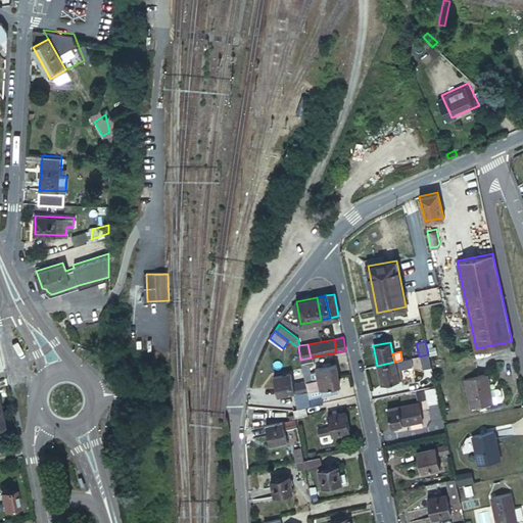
[(422,369),(431,367),(428,354),(419,357),(422,369)]
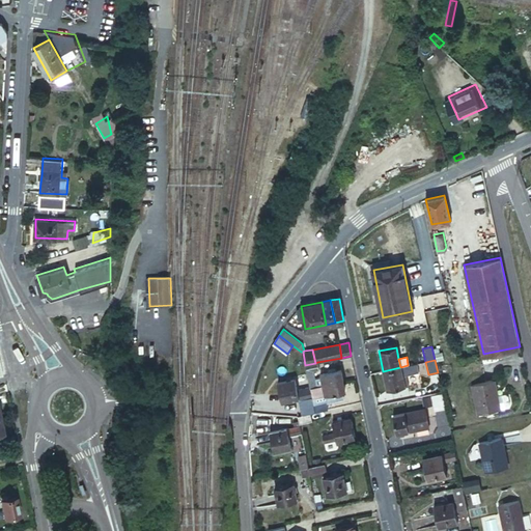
[(315,363),(305,365),(309,386),(316,385),(315,378),(313,370),(318,369),(317,362),(315,363)]
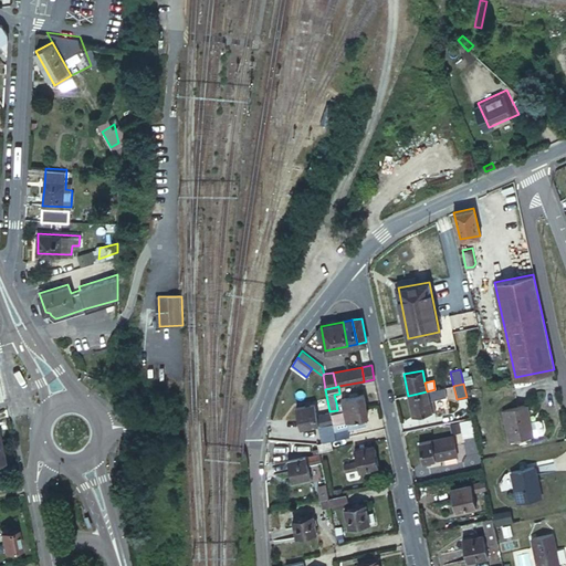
[(427,391),(408,396),(412,415),(431,411),(428,400),(447,396),(444,387),(435,389),(427,391)]
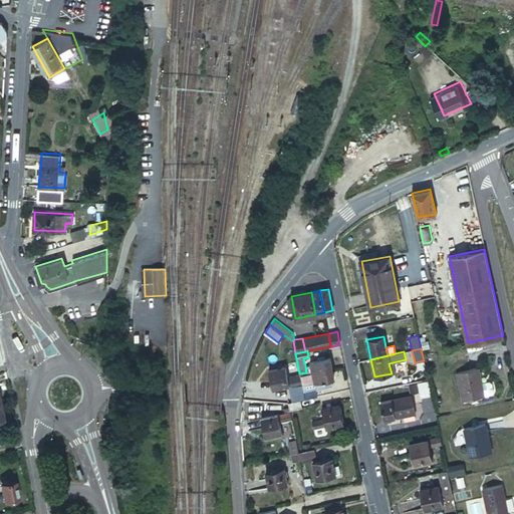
[(315,370),(331,367),(330,357),(325,358),(324,355),(317,357),(318,360),(313,361),(314,364),(315,370)]
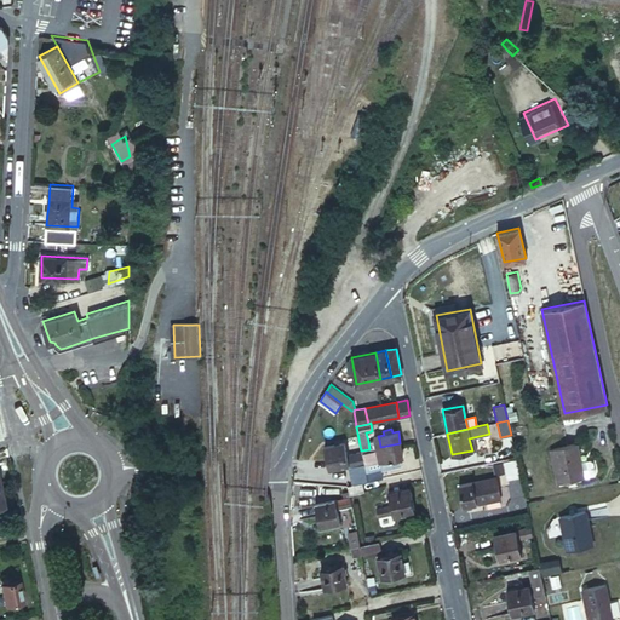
[(368,441),(369,449),(380,447),(379,440),(368,441)]
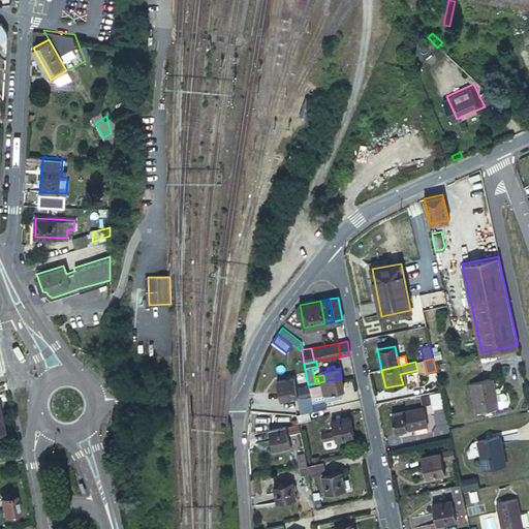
[(310,394),(308,384),(296,387),(293,376),(276,380),(280,398),(298,395),(298,397),(310,394)]
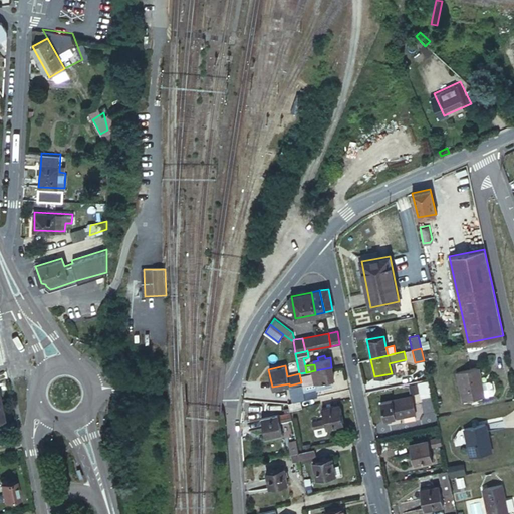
[(333,376),(331,367),(315,370),(306,372),(299,373),(301,382),(301,383),(333,376)]
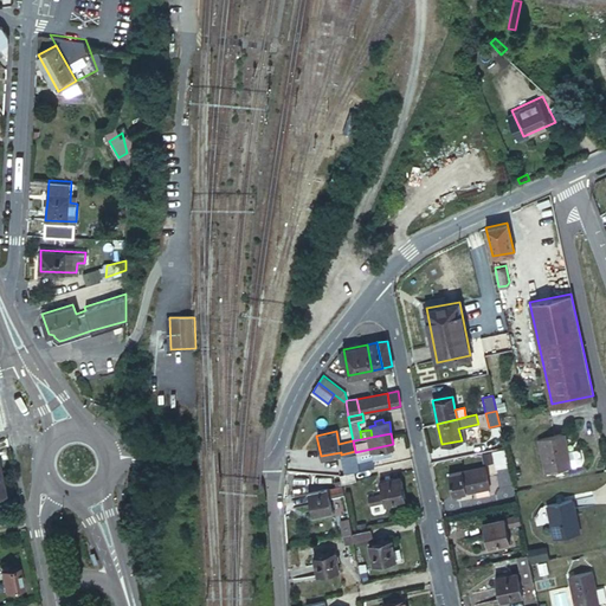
[(539,439),(546,471),(571,466),(571,465),(567,451),(562,433),(539,439)]
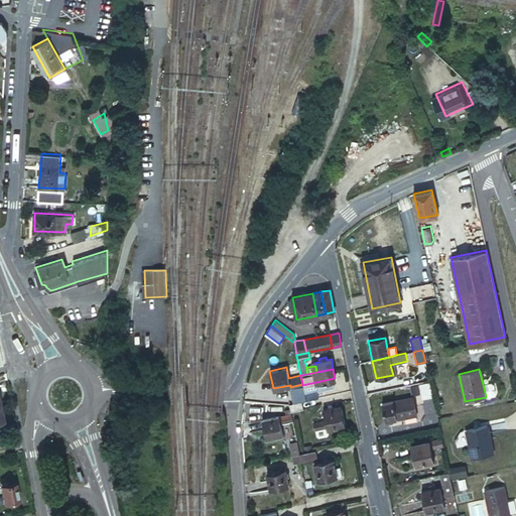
[(428,381),(419,383),(423,400),(431,398),(428,381)]
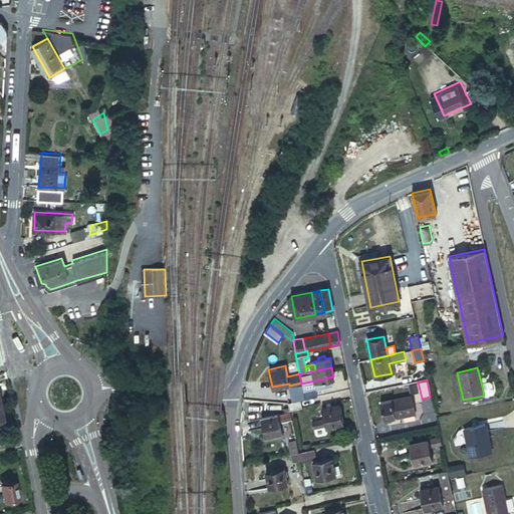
[(481,382),(484,395),(491,394),(493,391),(491,382),(488,380),(481,382)]
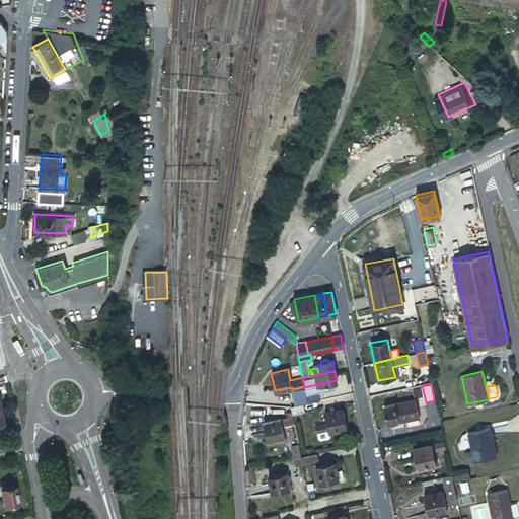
[(307,402),(320,399),(319,392),(306,394),(307,402)]
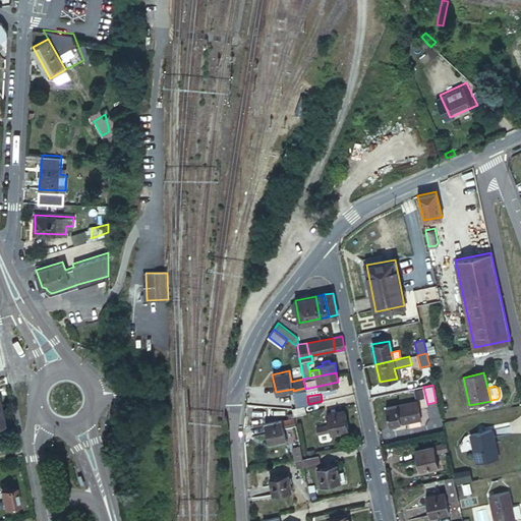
[(386,408),(390,425),(397,423),(419,418),(415,402),(386,408)]
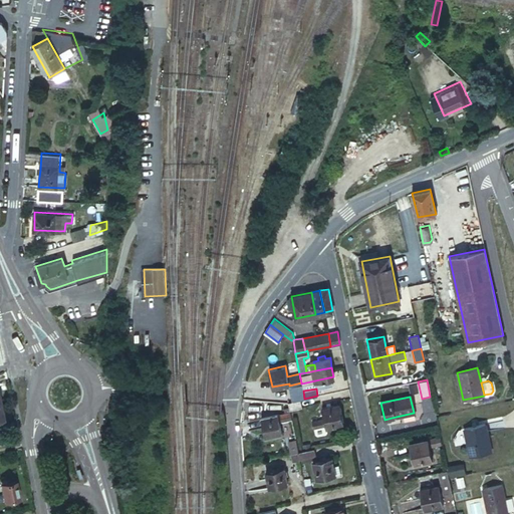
[(289,402),(288,402),(289,409),(301,406),(300,400),(289,402)]
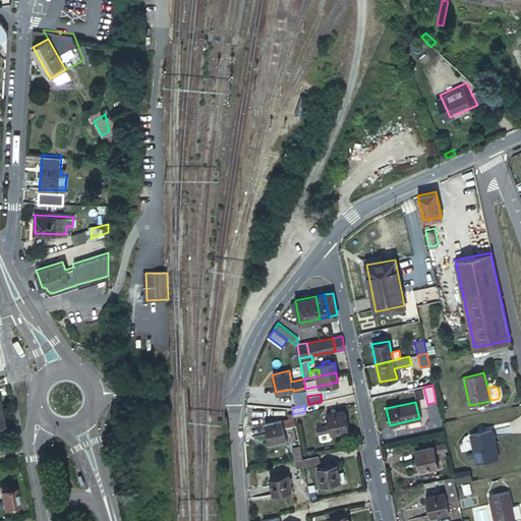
[(315,426),(317,433),(330,430),(330,433),(347,430),(343,410),(327,414),(329,424),(315,426)]
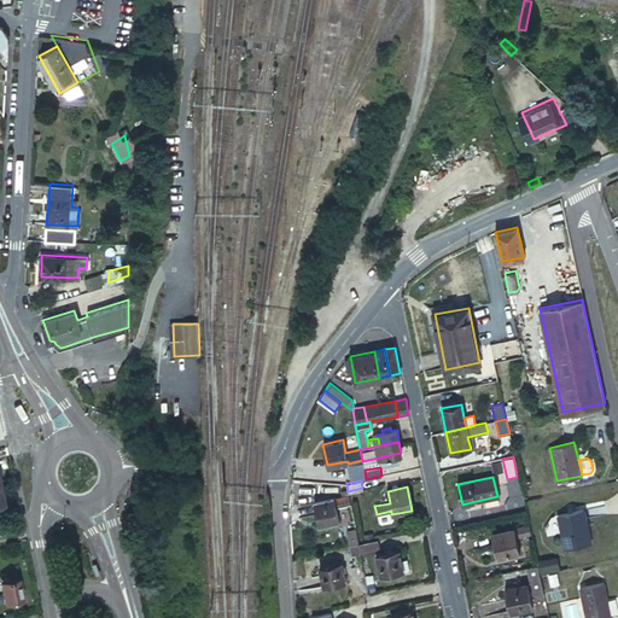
[(334,506),(350,502),(349,494),(333,497),(333,496),(313,500),(318,523),(337,519),(334,506)]
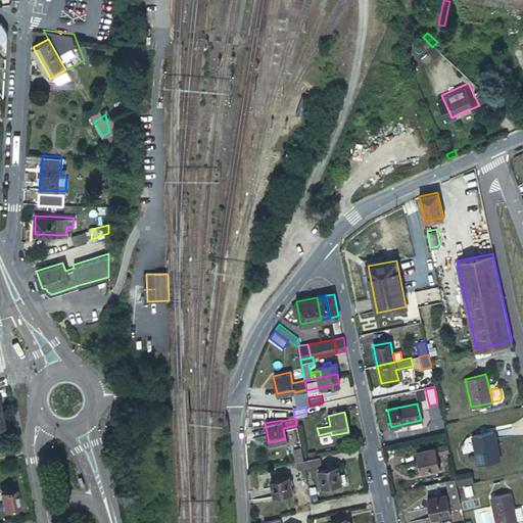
[(477,434),(483,464),(505,460),(498,430),(477,434)]
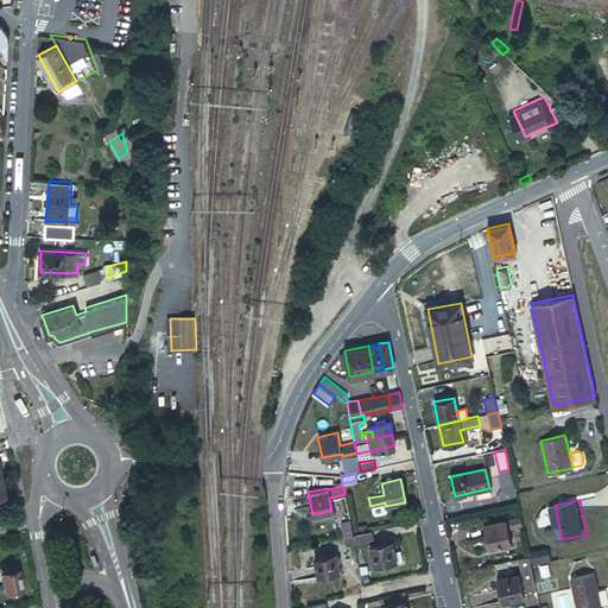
[(523,525),(520,517),(506,520),(506,521),(483,526),(488,550),(512,546),(507,529),(523,525)]
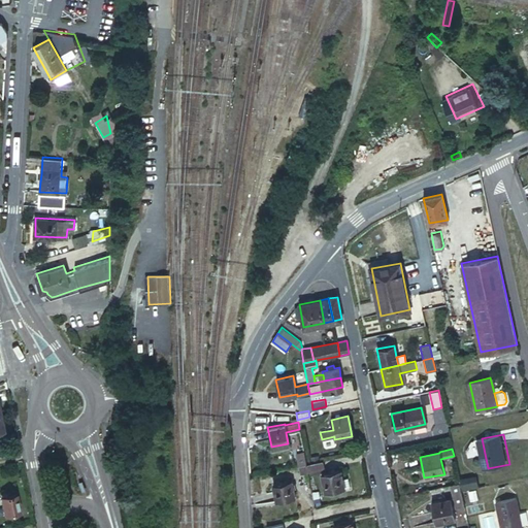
[(306,464),(307,471),(325,468),(323,460),(306,464)]
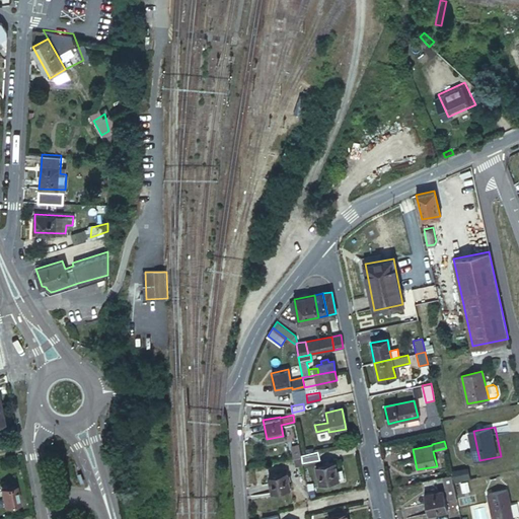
[(295,465),(302,463),(301,456),(294,457),(295,465)]
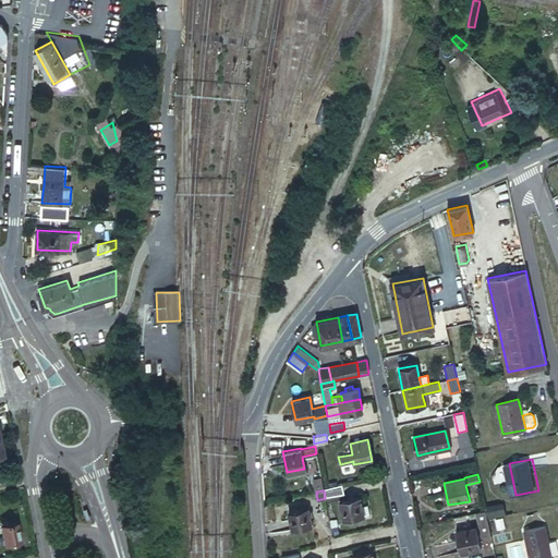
[(340,500),(343,521),(364,517),(364,516),(370,516),(367,505),(362,507),(361,496),(340,500)]
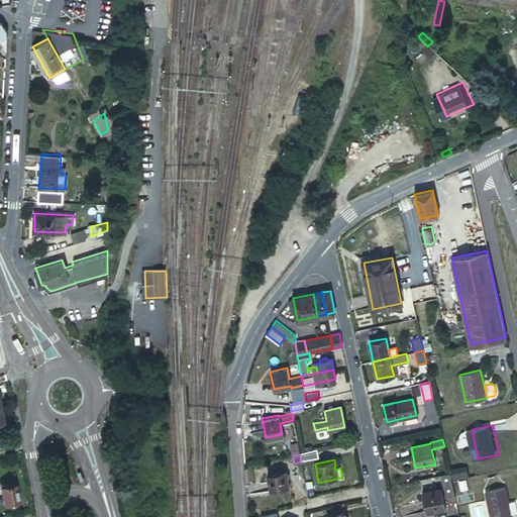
[(452,480),(469,478),(467,466),(450,469),(452,480)]
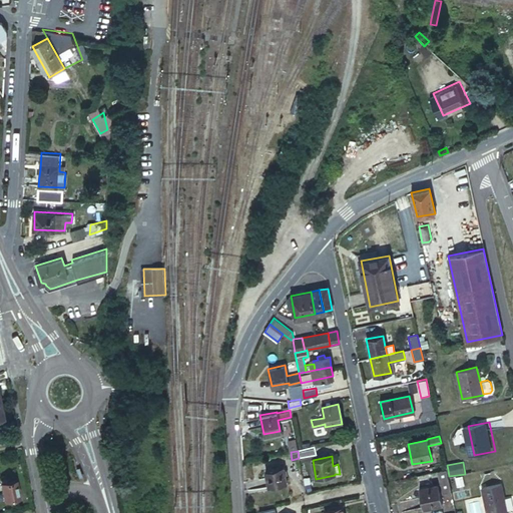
[(284,466),(266,470),(270,488),(288,484),(284,466)]
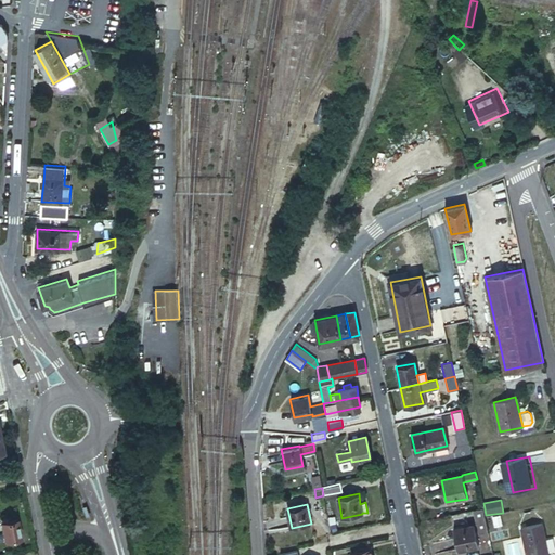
[(470,512),(473,520),(483,518),(481,510),(470,512)]
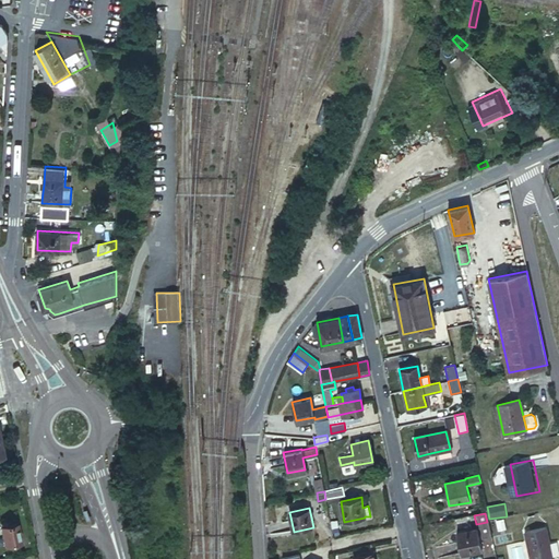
[(0,522),(0,524),(4,544),(20,540),(16,522),(9,524),(8,521),(0,522)]
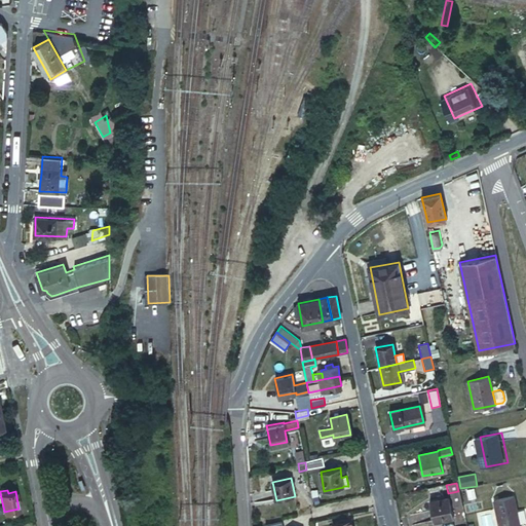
[(490,501),(494,525),(516,525),(517,525),(511,496),(490,501)]
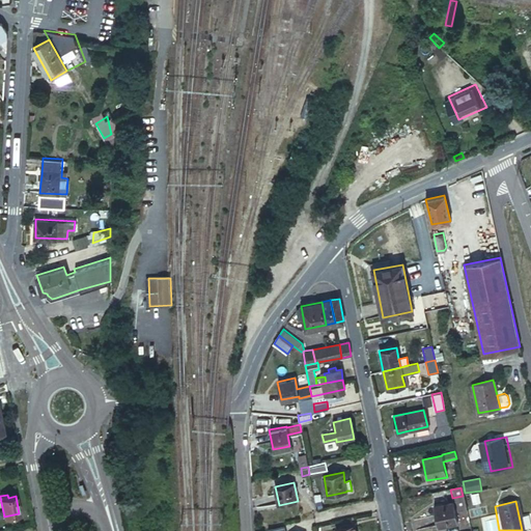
[(434,506),(438,527),(457,523),(453,502),(434,506)]
